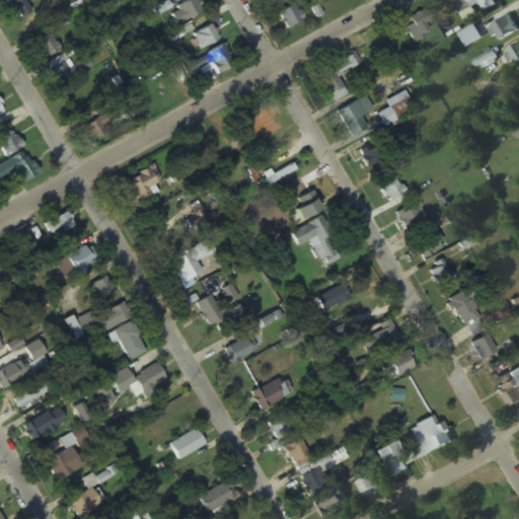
[(31,13),(25,2),(27,0),(6,0),(18,20),(31,13)]
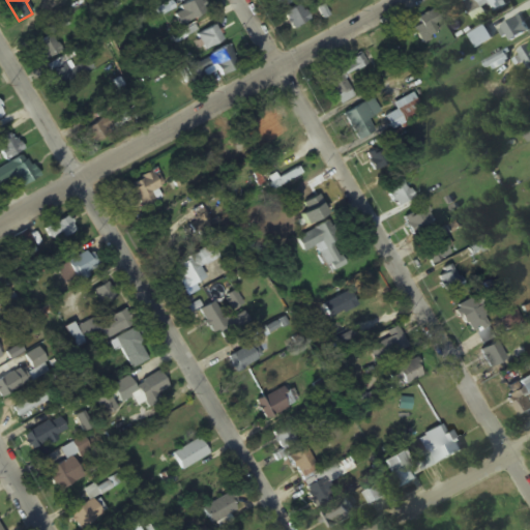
[(206,12),(199,0),(194,0),(179,8),(182,13),(174,18),(180,28),(206,12)]
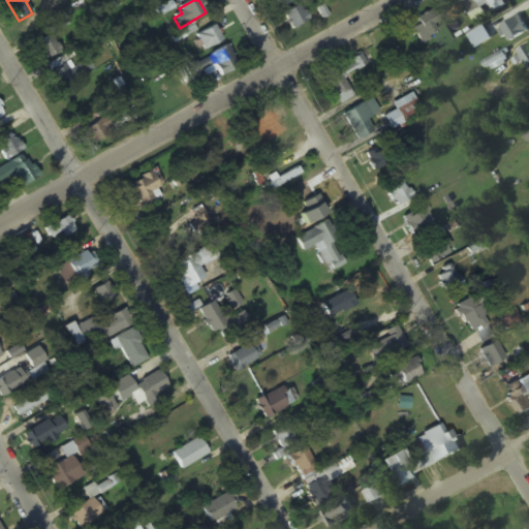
[(479,6),(488,1),(495,13),(511,3),(509,0),(469,0),(464,4),(474,22),(485,16),(479,6)]
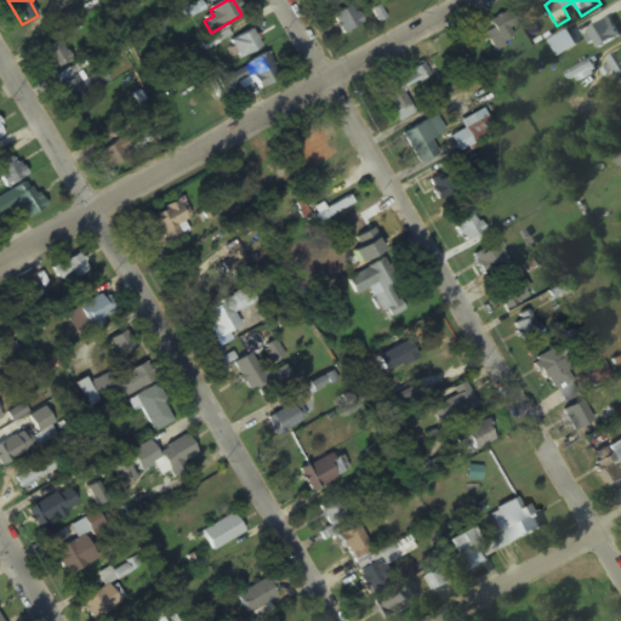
[(362,26),(352,6),(331,17),(342,36),(362,26)]
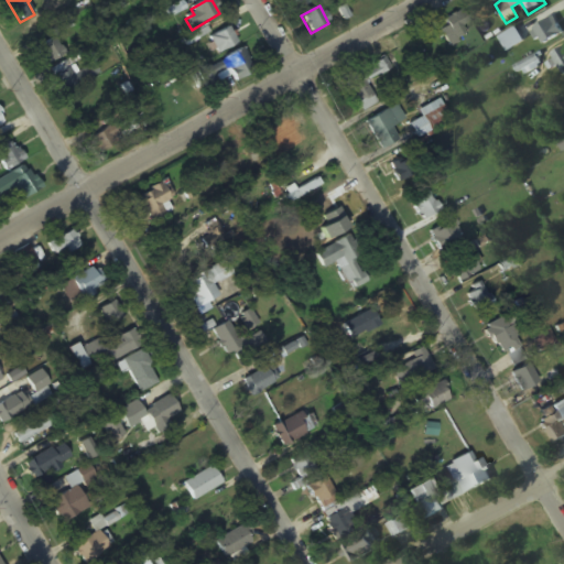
[(445,18),(453,41),(466,36),(462,26),(467,24),(463,12),(445,18)]
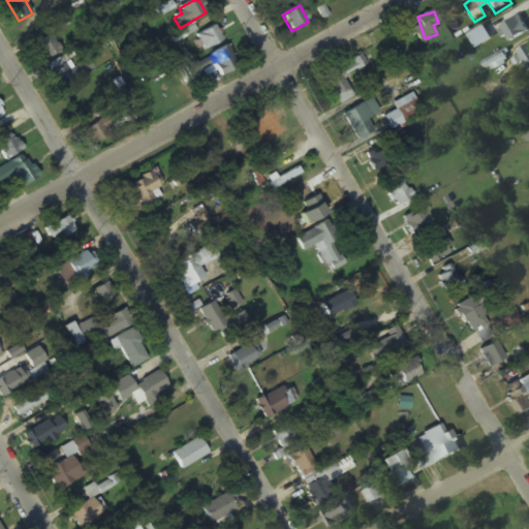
[(528,34),(521,19),(498,28),(505,44),(528,34)]
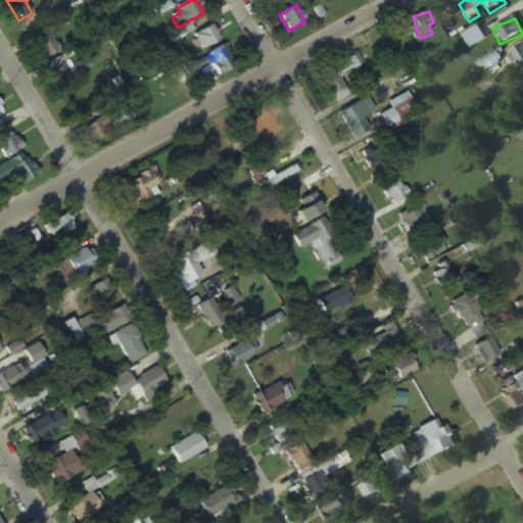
[(220,41),(211,26),(194,37),(202,51),(220,41)]
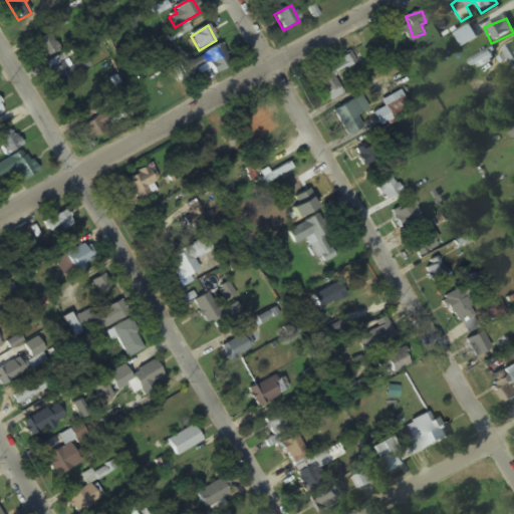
[(455,35),(462,48),(479,40),(472,26),(455,35)]
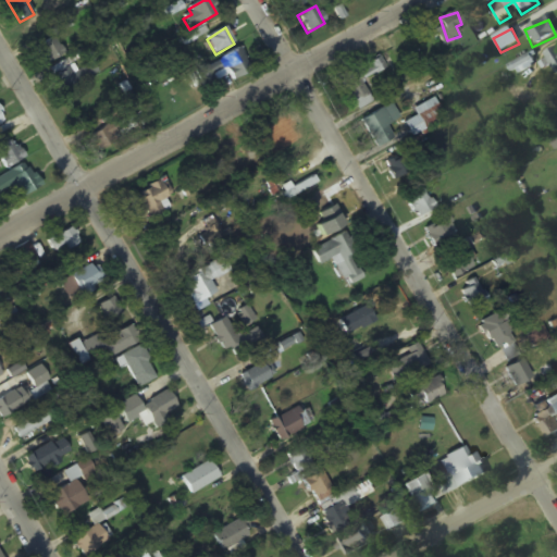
[(35,50),(46,66),(64,54),(54,38),(35,50)]
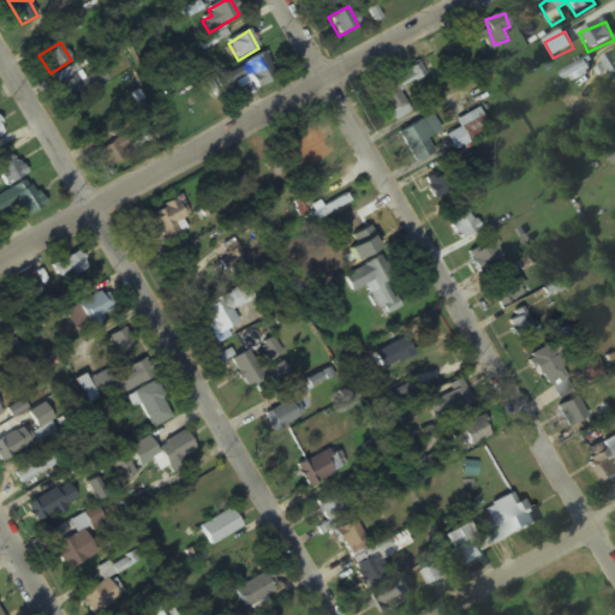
[(614,52),(601,65),(614,81),(614,52)]
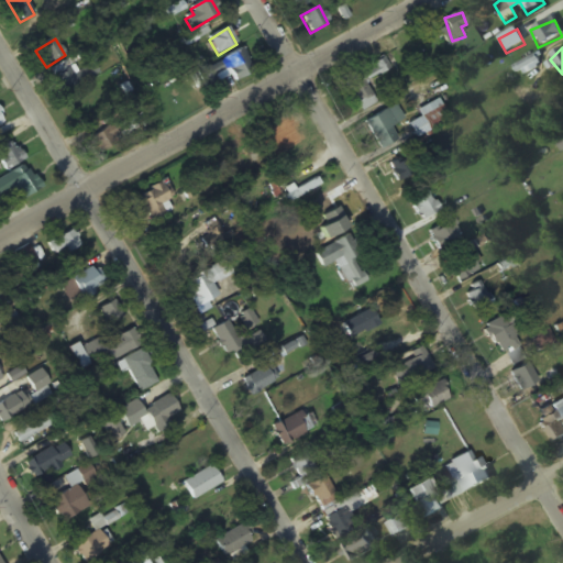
[(197,72),(205,90),(233,78),(235,81),(254,74),(244,52),(197,72)]
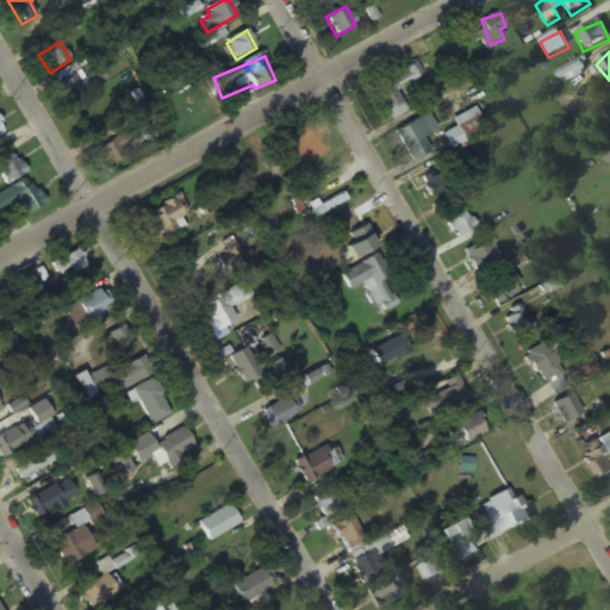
[(58,85),(69,103),(107,81),(100,69),(85,78),(81,72),(58,85)]
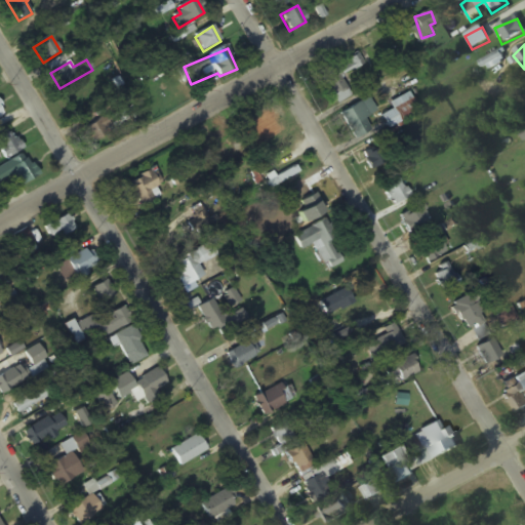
[(317,74),(336,105),(352,95),(332,65),(317,74)]
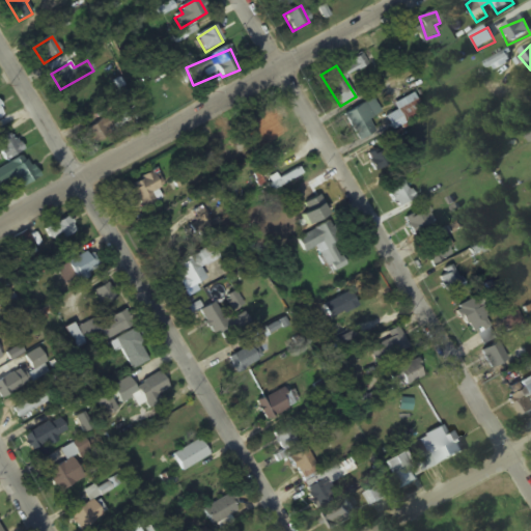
[(393,105),(396,111),(385,117),(392,131),(423,115),(413,95),(393,105)]
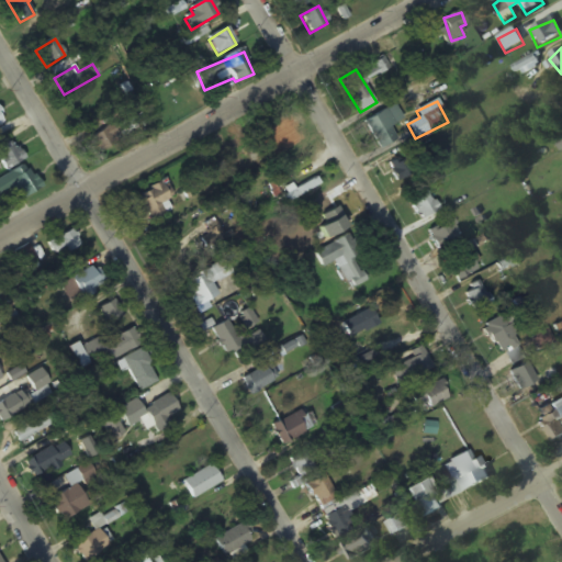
[(403,120),(394,104),(363,123),(380,150),(396,139),(390,128),(403,120)]
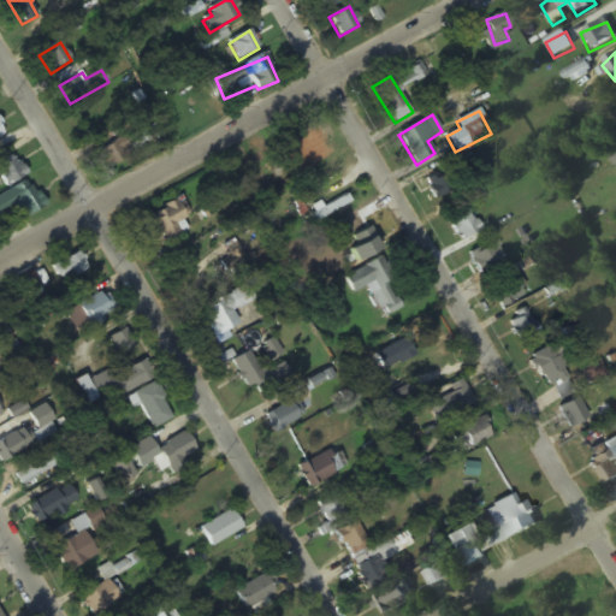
[(135,152),(123,136),(100,154),(111,170),(135,152)]
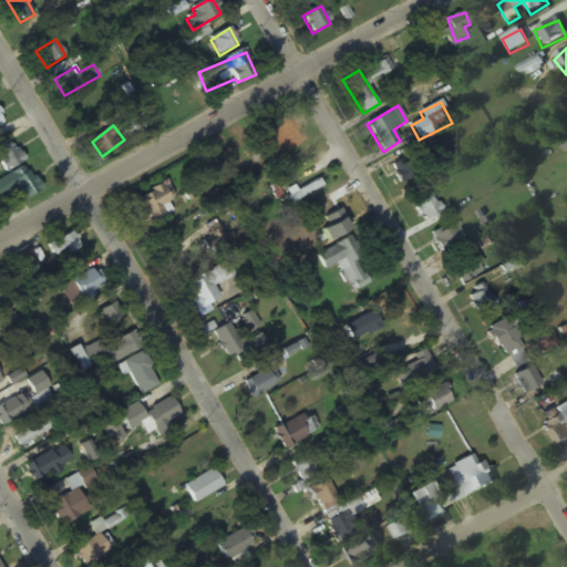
[(22,163),(10,137),(0,142),(0,161),(4,172),(22,163)]
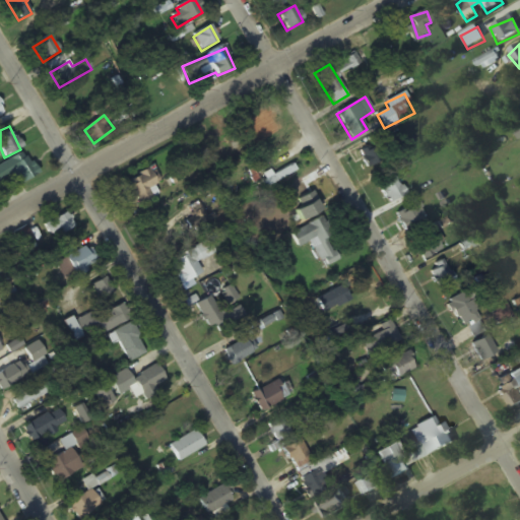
[(387,163),(379,144),(366,150),(373,169),(387,163)]
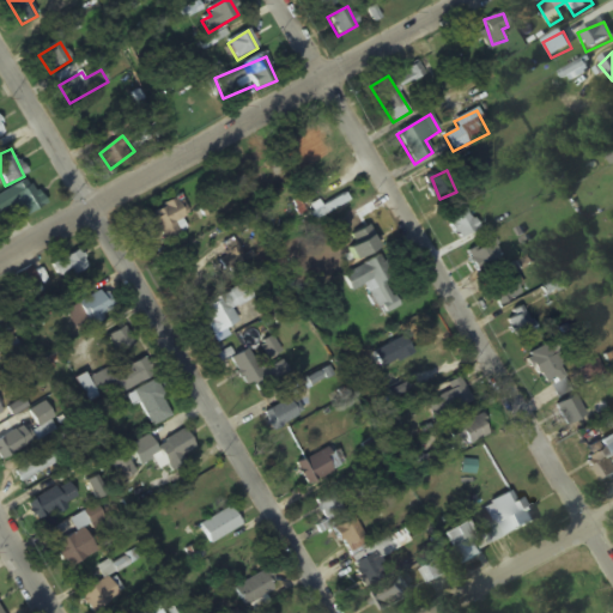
[(0,196),(0,216),(8,210),(17,223),(44,206),(28,180),(0,196)]
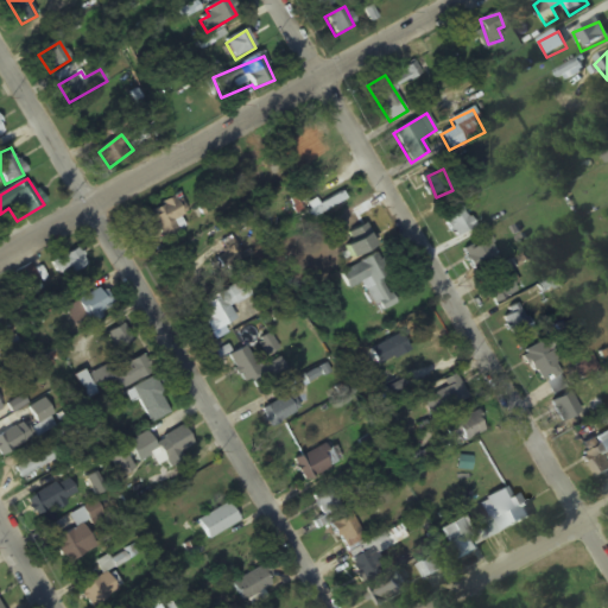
[(185,217),(176,198),(147,214),(157,232),(185,217)]
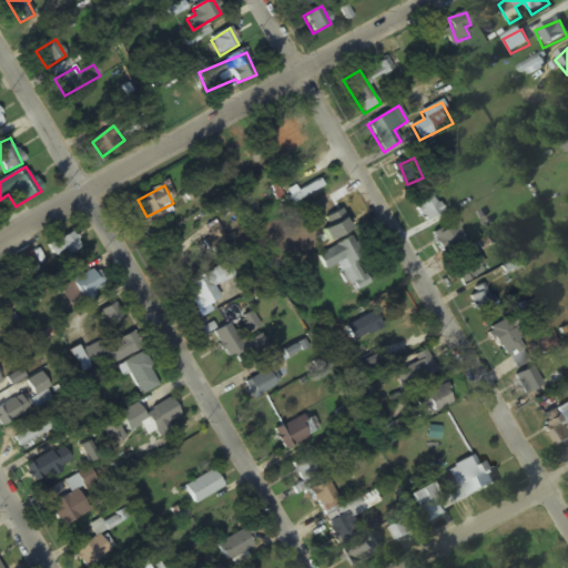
[(425,224),(443,214),(430,191),(413,201),(425,224)]
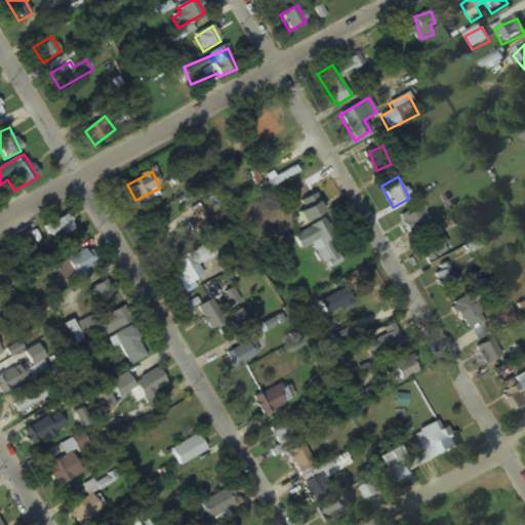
[(400,216),(407,234),(430,225),(423,208),(400,216)]
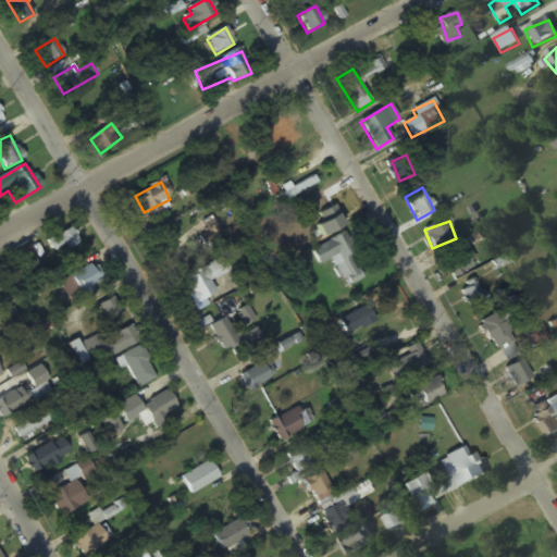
[(197,238),(212,258),(231,245),(215,224),(197,238)]
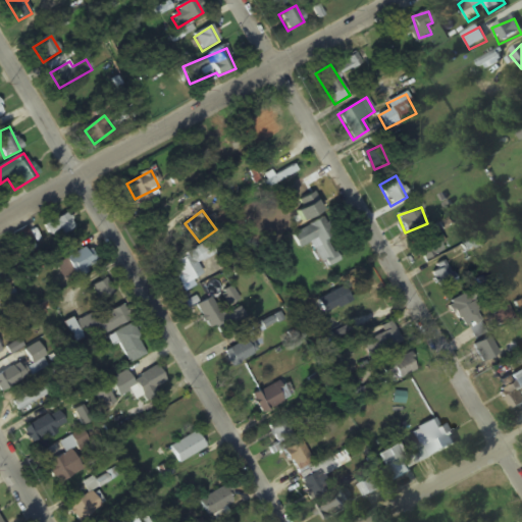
[(75,228),(67,214),(45,226),(53,241),(75,228)]
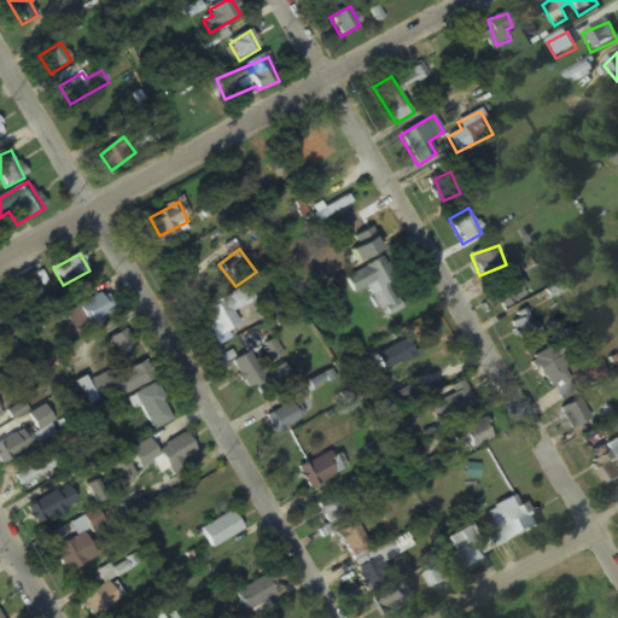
[(369,289),(384,320),(406,309),(384,260),(347,277),(355,295),(369,289)]
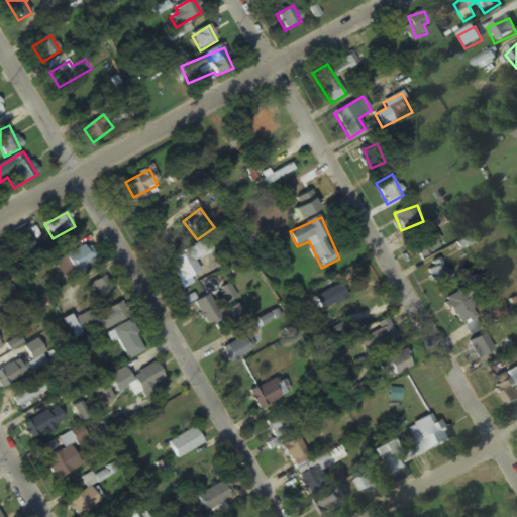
[(20,249),(35,241),(25,225),(11,234),(20,249)]
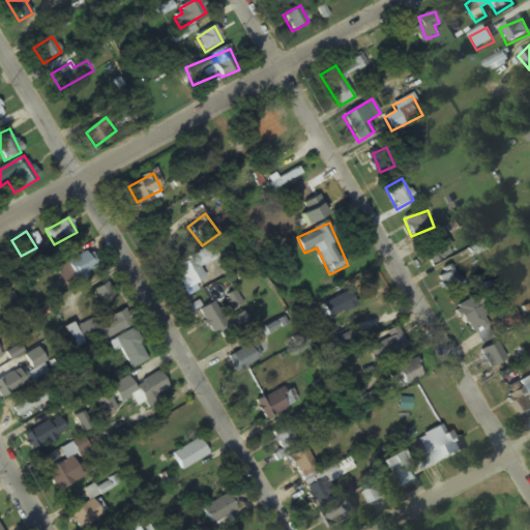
[(433,267),(450,255),(440,238),(421,251),(433,267)]
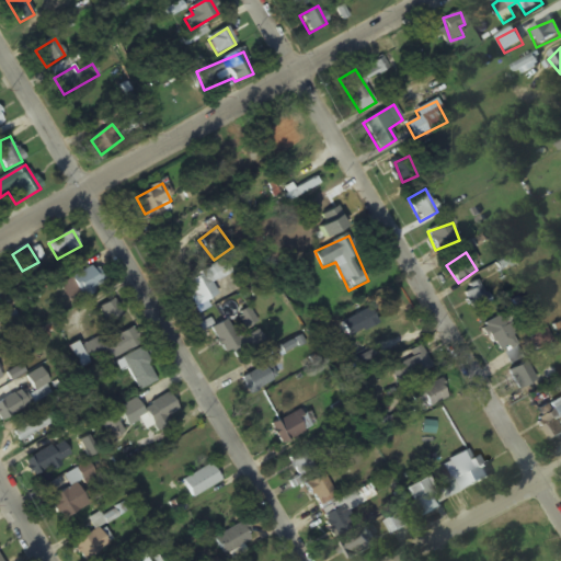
[(219,297),(213,285),(232,275),(225,261),(182,282),(195,309),(219,297)]
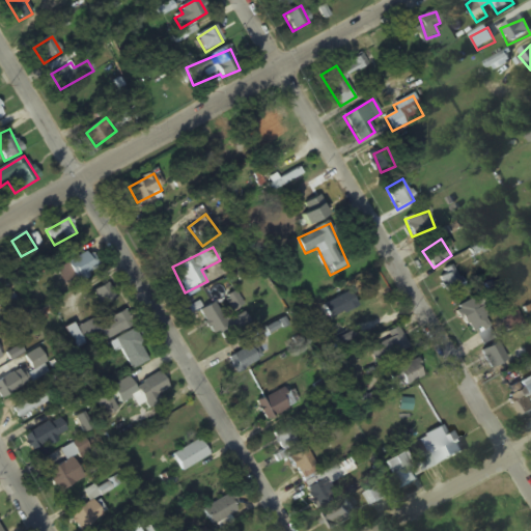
[(77,283),(100,269),(89,252),(66,267),(77,283)]
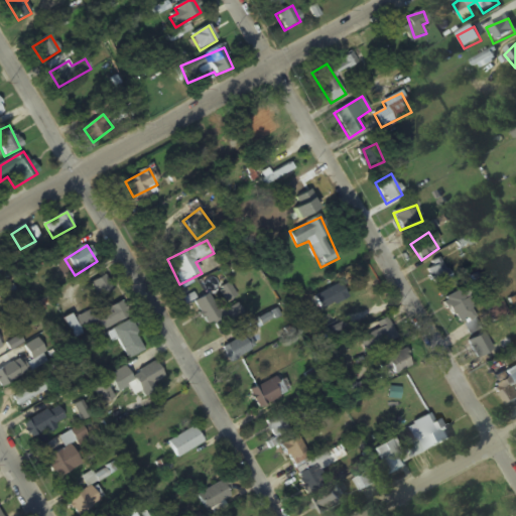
[(452,278),(441,259),(425,267),(435,287),(452,278)]
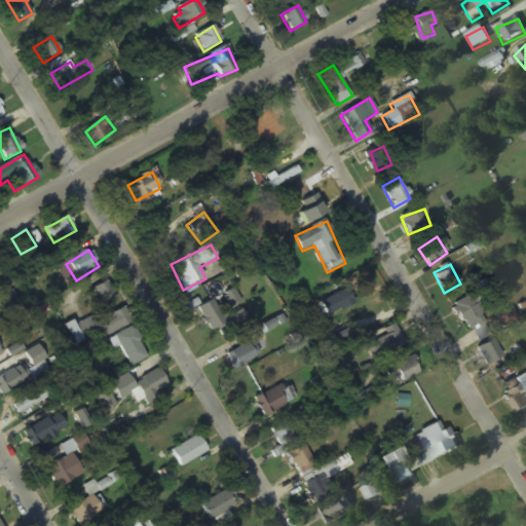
[(113,292),(102,282),(90,294),(102,304),(113,292)]
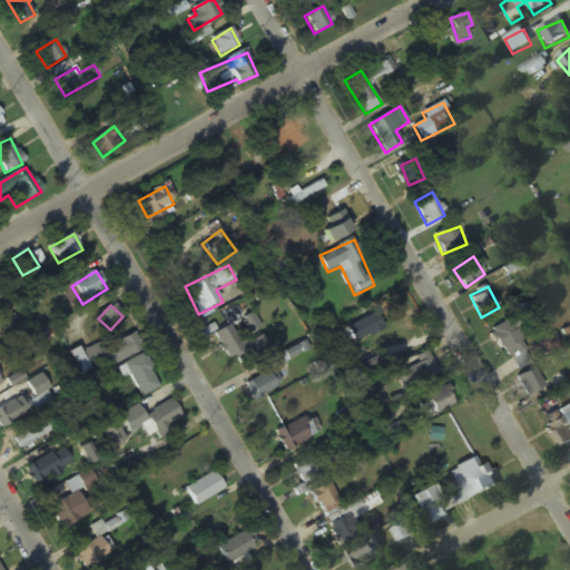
[(238,323),(246,338),(262,330),(254,314),(238,323)]
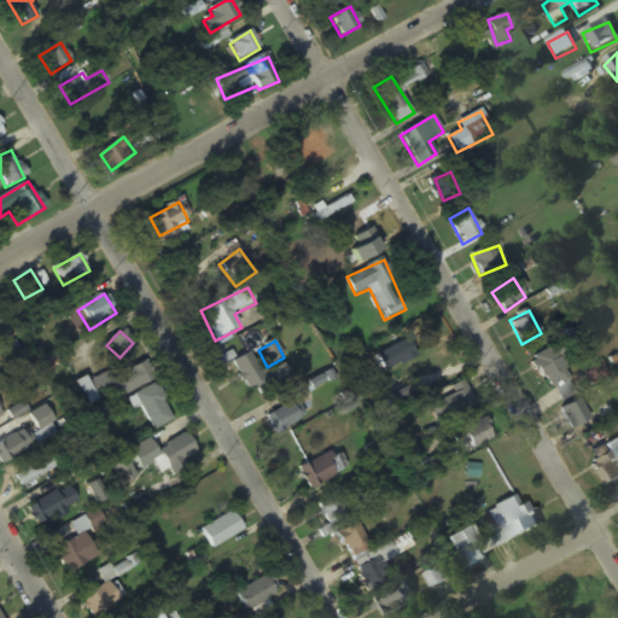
[(572,377),(552,348),(531,361),(553,391),(572,377)]
